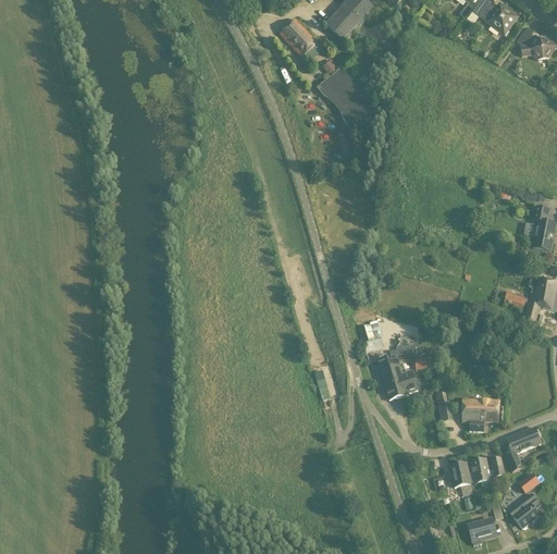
[(345,41),(375,9),(366,0),(345,0),(324,23),(345,41)]
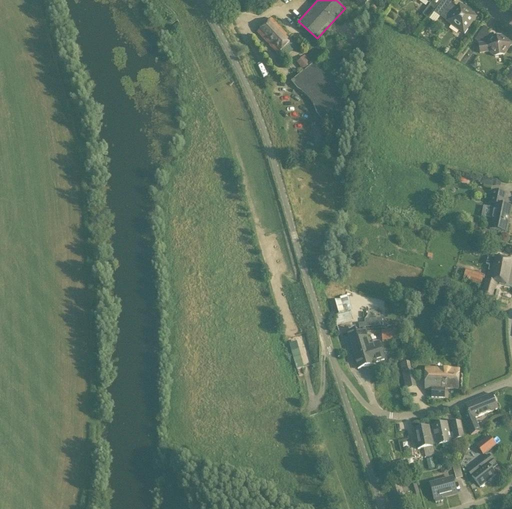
[(434,10),(437,12),(438,12),(441,14),(447,19),(463,31),(475,15),(459,3),(457,7),(450,2),(451,0),(441,0),(437,6),(434,10)]
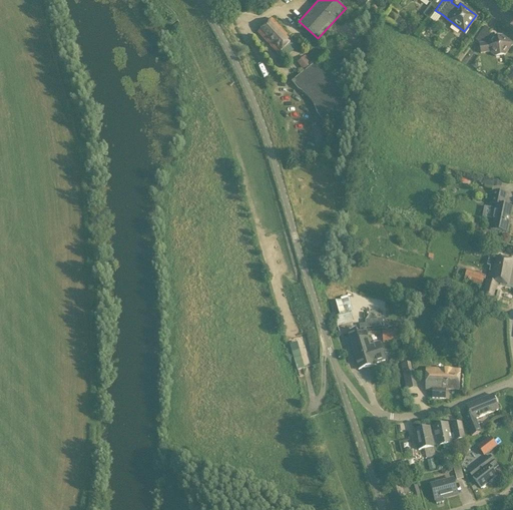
[(435,10),(438,6),(432,1),(424,12),(430,17),(435,10)]
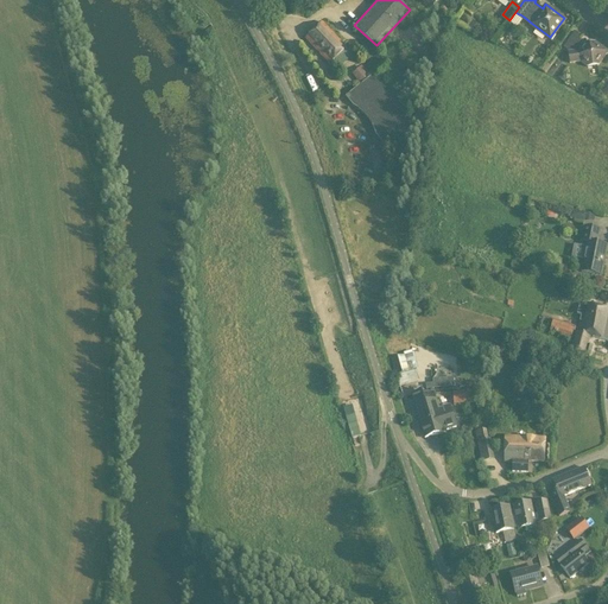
[(475,29),(480,21),(473,17),(468,23),(475,29)]
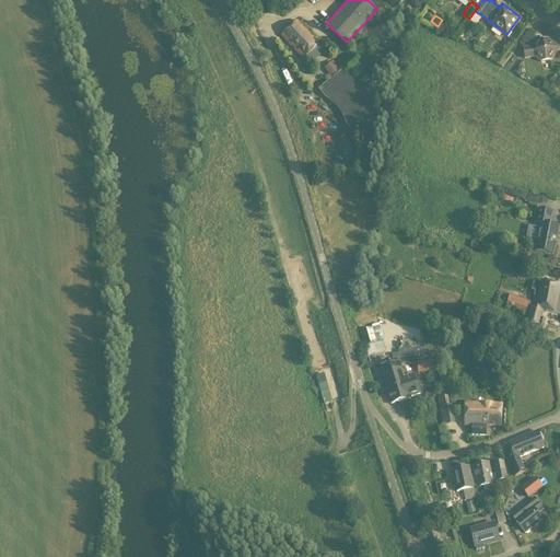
[(304,56),(319,42),(296,19),(281,33),(304,56)]
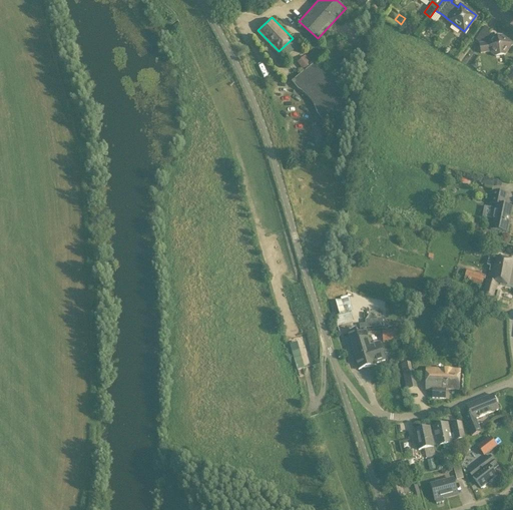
[(501,33),(493,35),(489,32),(488,27),(485,24),(476,38),(479,40),(479,43),(481,51),(489,49),(496,54),(504,53),(512,42),(501,33)]
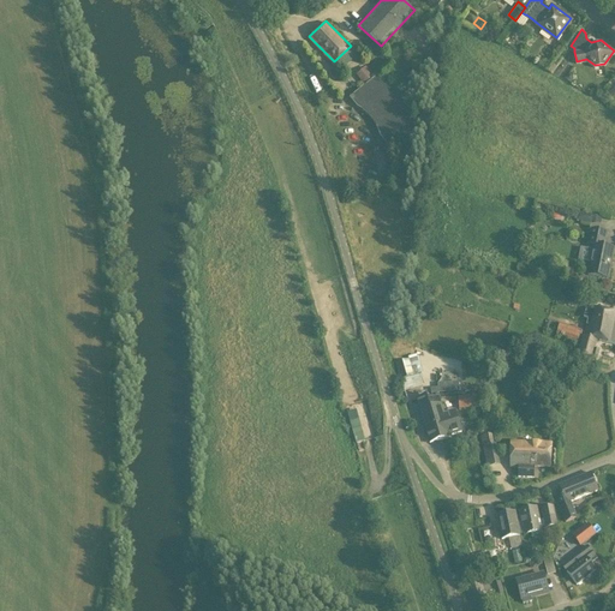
[(365,65),(357,72),(364,82),(372,75),(365,65)]
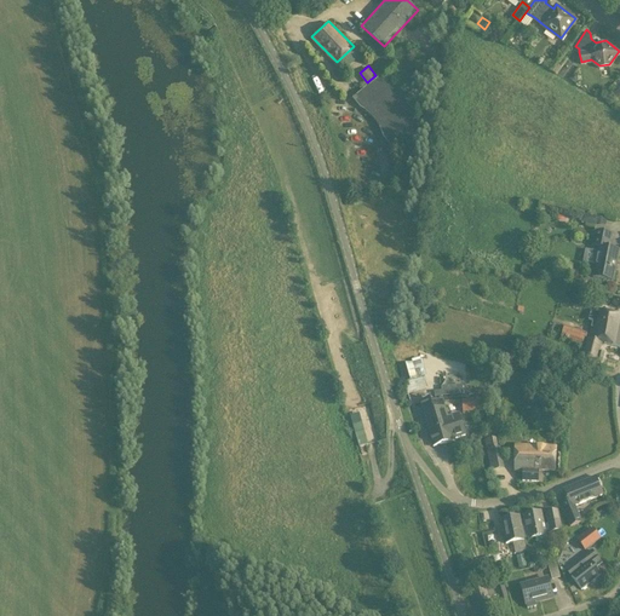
[(409,108),(395,90),(383,73),(354,96),(360,105),(366,108),(368,110),(372,114),(374,117),(377,120),(379,124),(380,127),(383,131),(384,134),(390,144),(419,120),(409,108)]
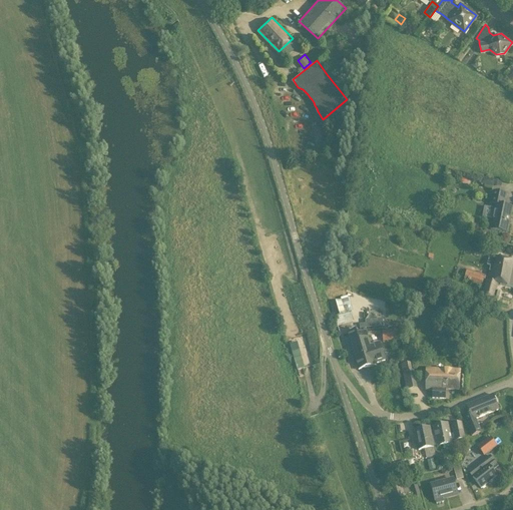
[(327,74),(339,89),(349,82),(336,66),(327,74)]
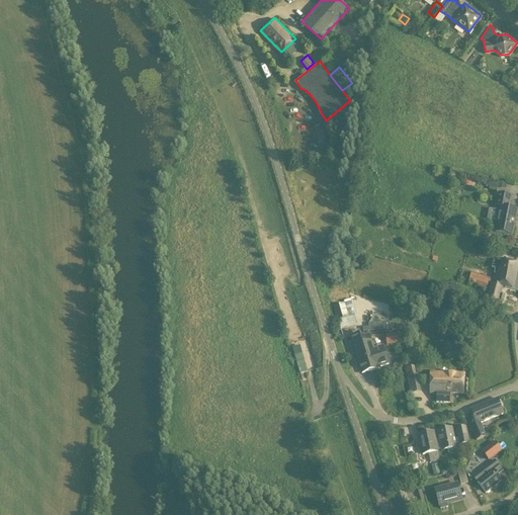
[(487,175),(485,182),(497,184),(498,178),(487,175)]
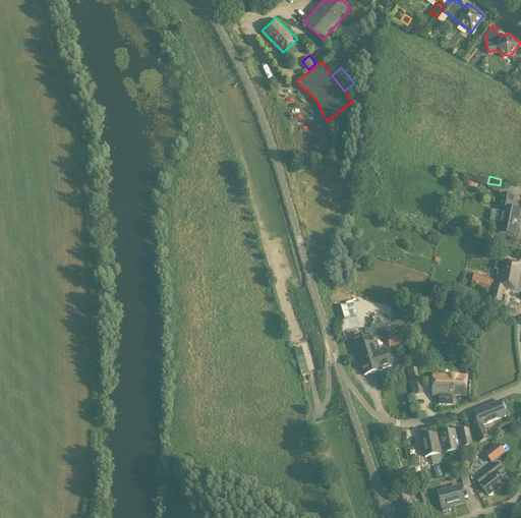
[(515,233),(520,208),(512,207),(514,194),(501,191),(499,205),(503,205),(498,230),(515,233)]
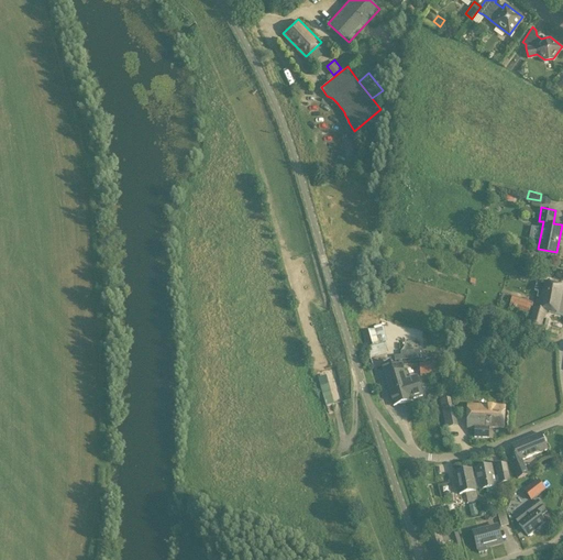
[(547,309),(553,282),(537,277),(534,288),(539,289),(530,322),(545,327),(548,318),(543,317),(545,309),(547,309)]
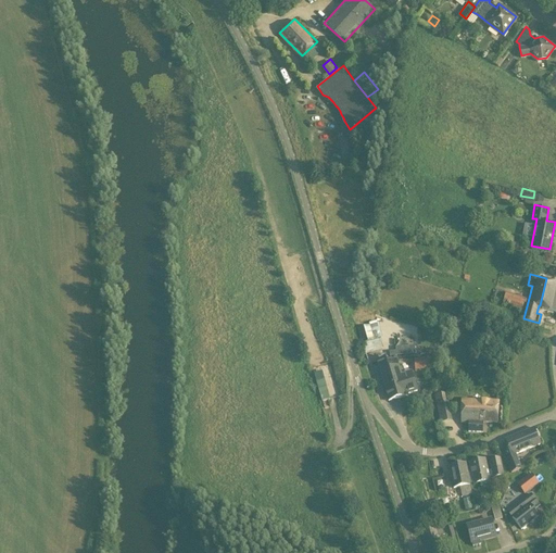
[(540,305),(555,310),(555,308),(555,280),(546,278),(540,305)]
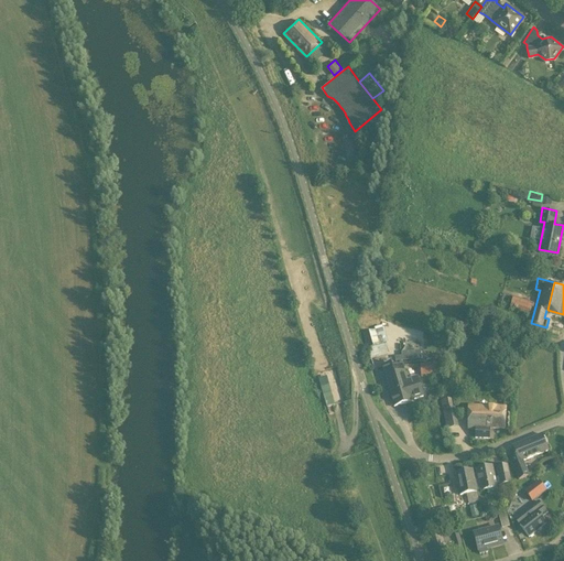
[(534,301),(513,294),(505,292),(502,301),(510,304),(530,311),(531,306),(533,306),(534,301)]
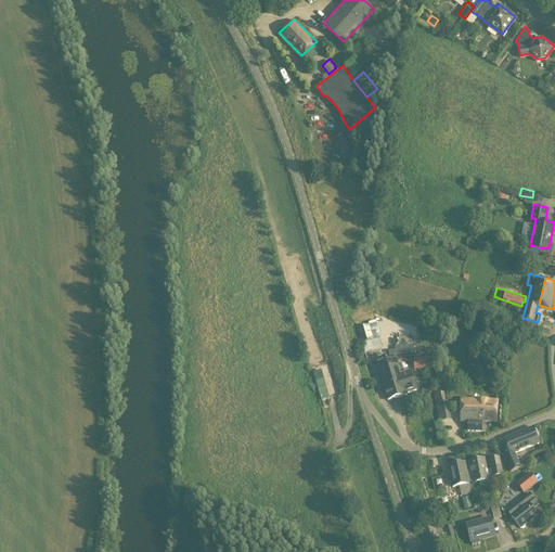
[(361,341),(373,337),(381,335),(379,330),(376,318),(369,320),(369,322),(357,326),(361,341)]
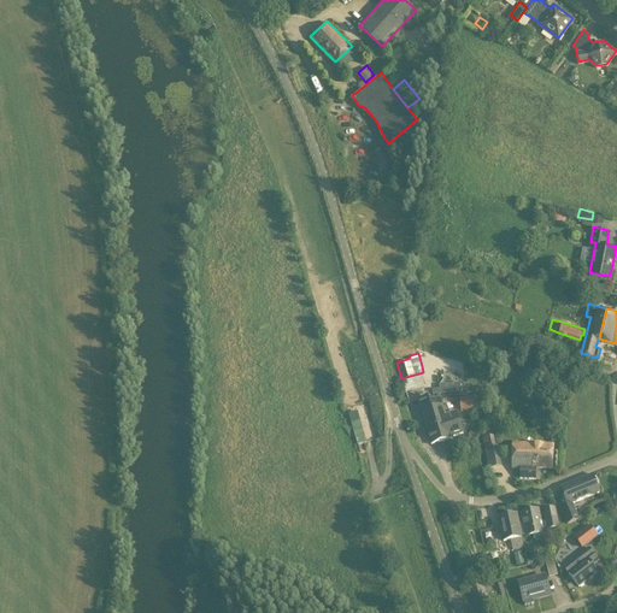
[(441,437),(441,435),(429,395),(428,394),(417,396),(432,441),(441,437)]
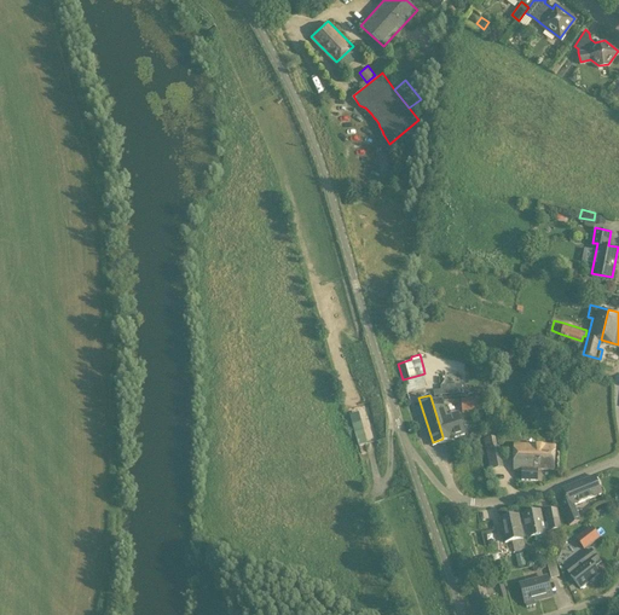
[(478,395),(461,396),(462,410),(479,407),(478,395)]
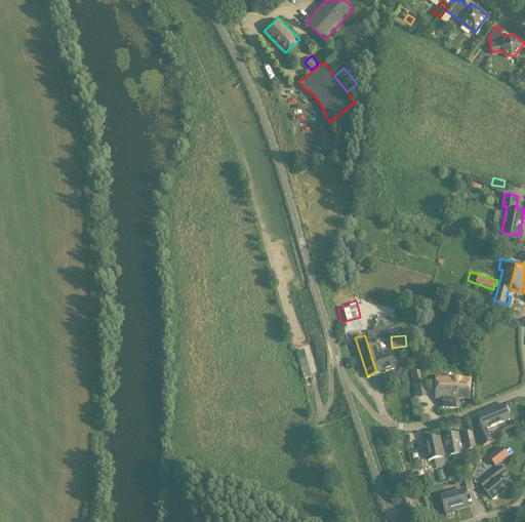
[(375,370),(375,372),(385,370),(385,368),(394,365),(389,348),(379,351),(374,336),(365,336),(375,370)]
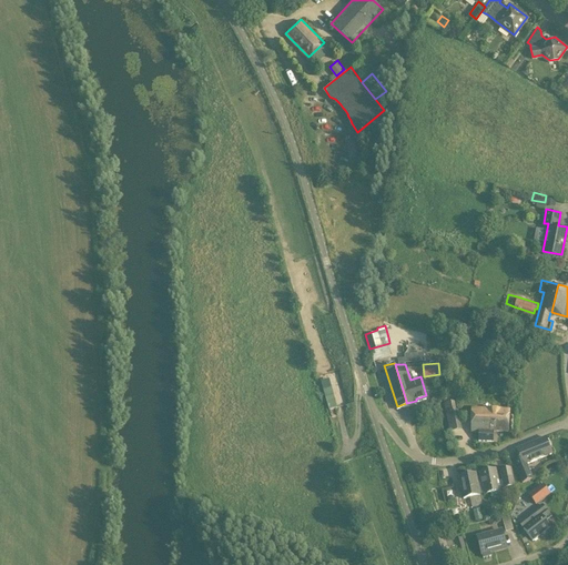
[(336,403),(333,392),(325,393),(328,405),(328,406),(336,404),(336,403)]
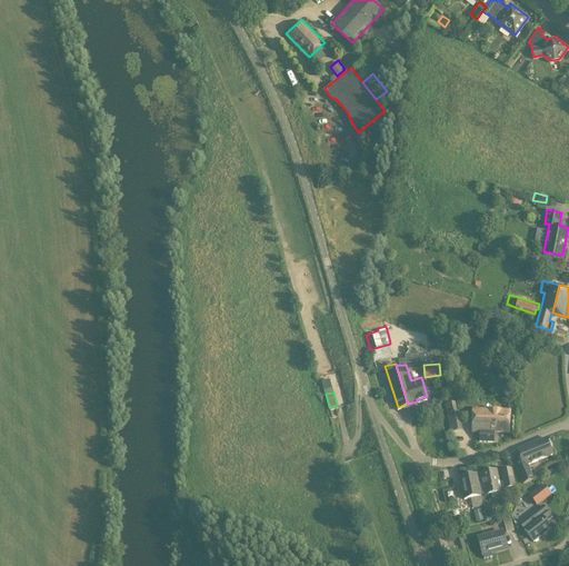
[(462,428),(459,408),(457,409),(455,400),(445,401),(450,432),(462,428)]
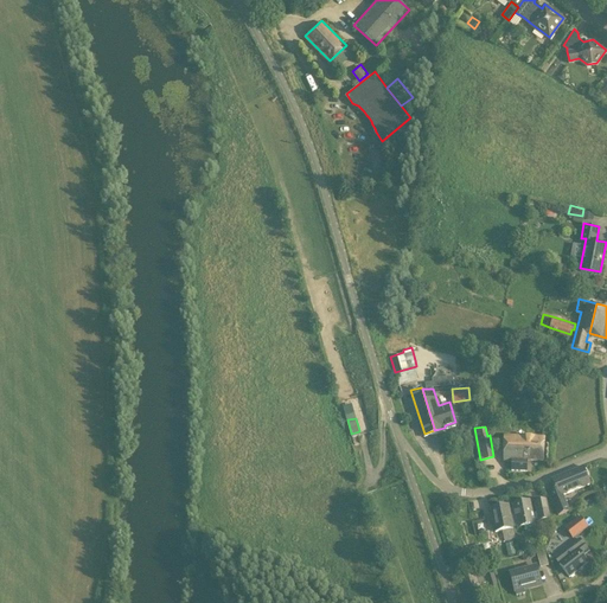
[(544,435),(531,434),(505,434),(504,459),(511,459),(511,467),(526,468),(528,456),(543,457),(544,435)]
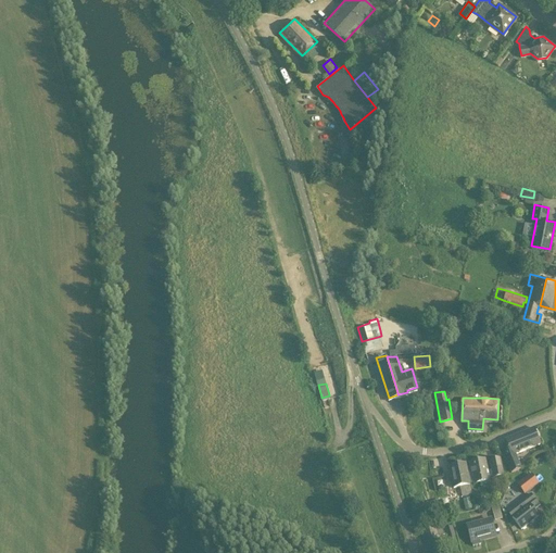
[(506,437),(509,445),(502,449),(512,472),(522,466),(516,452),(541,441),(533,425),(506,437)]
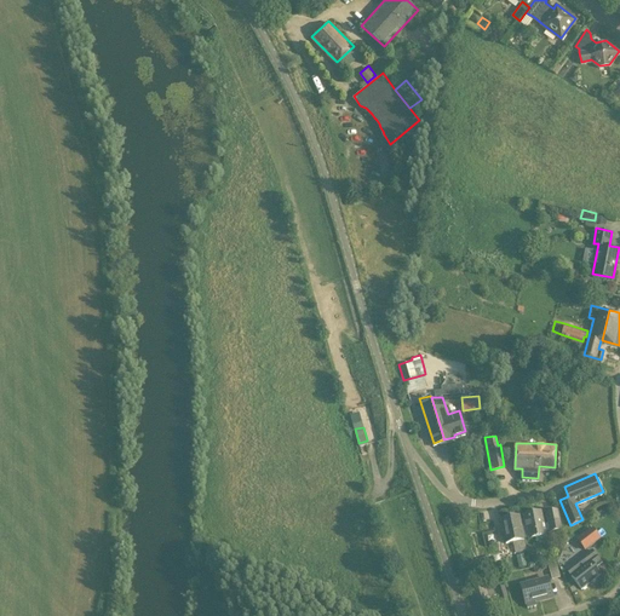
[(535,534),(535,535),(546,533),(546,529),(550,529),(550,530),(562,528),(560,520),(557,507),(549,510),(541,511),(541,507),(523,512),(528,535),(535,534)]
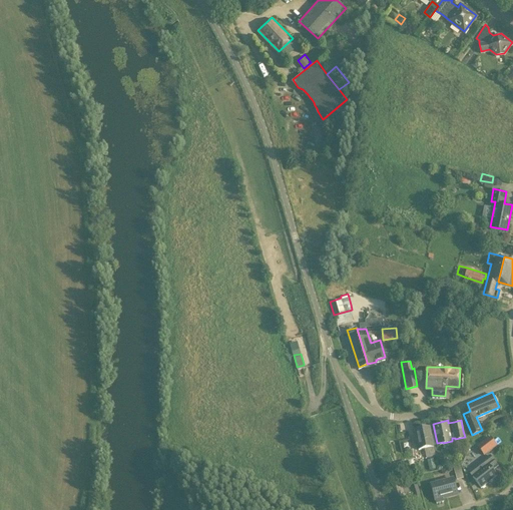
[(426,455),(435,453),(429,425),(415,428),(419,447),(425,446),(426,455)]
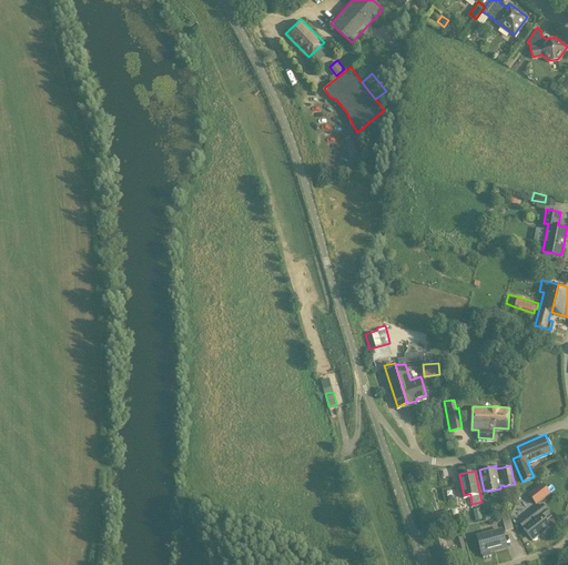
[(543,482),(529,492),(536,501),(549,491),(543,482)]
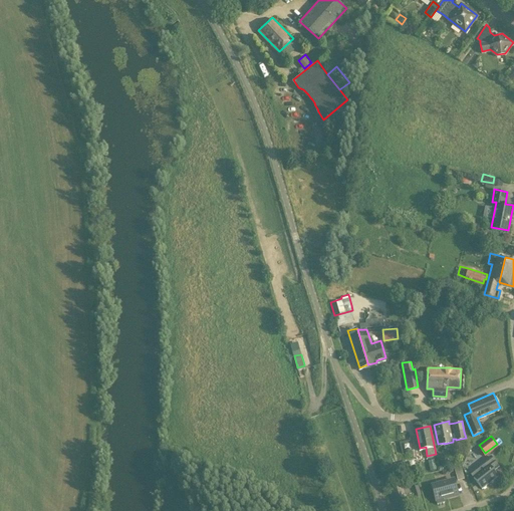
[(481,462),(484,467),(477,472),(474,468),(470,471),(482,487),(498,474),(493,468),(498,464),(491,454),(481,462)]
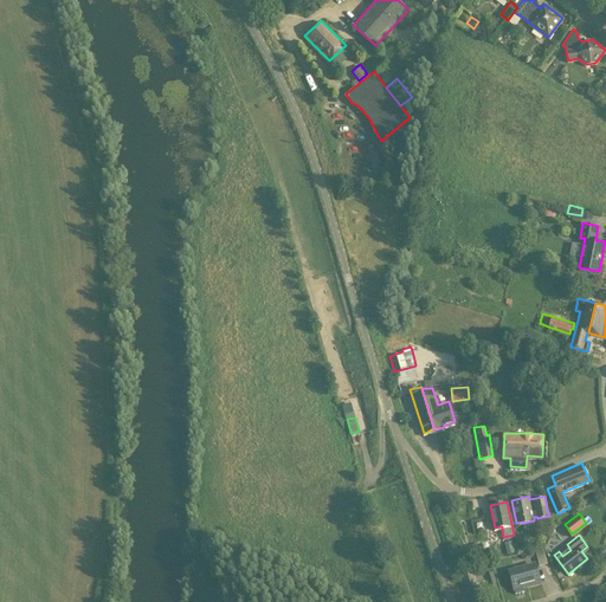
[(508,552),(514,550),(511,538),(504,539),(508,552)]
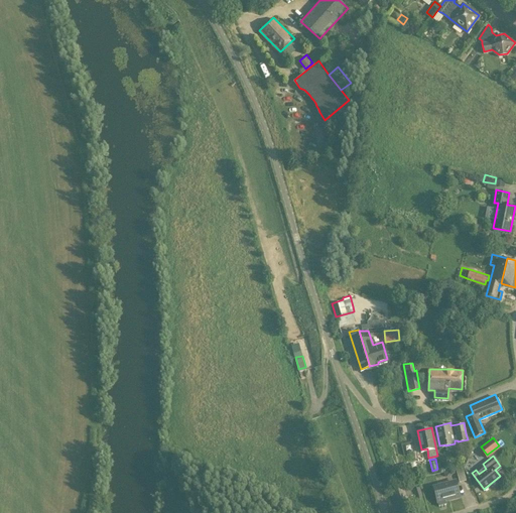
[(413,475),(410,462),(394,466),(396,479),(413,475)]
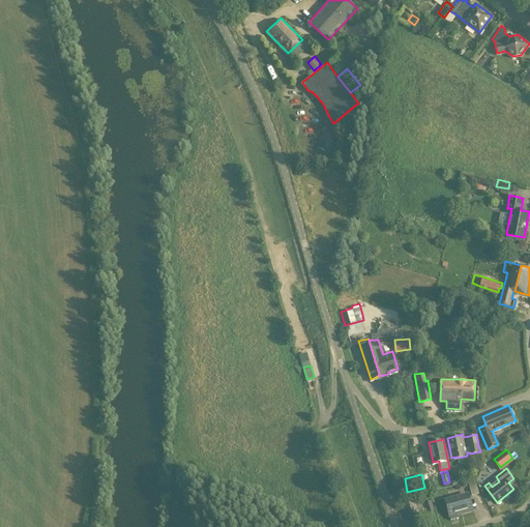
[(472,493),(478,491),(475,480),(469,481),(472,493)]
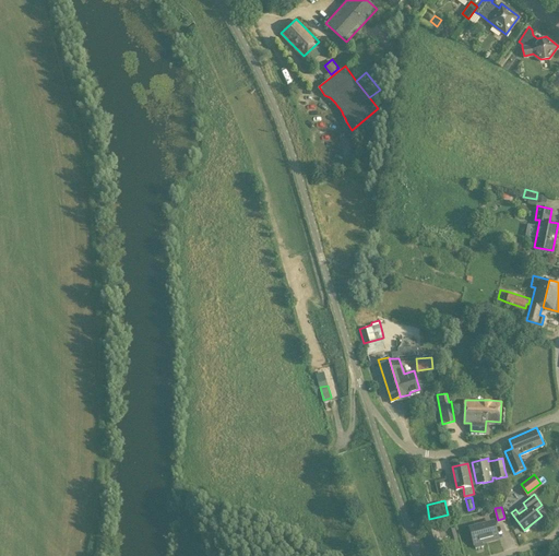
[(494,520),(470,527),(474,543),(475,543),(475,546),(483,544),(483,541),(484,541),(483,539),(488,537),(488,540),(498,536),(494,520)]
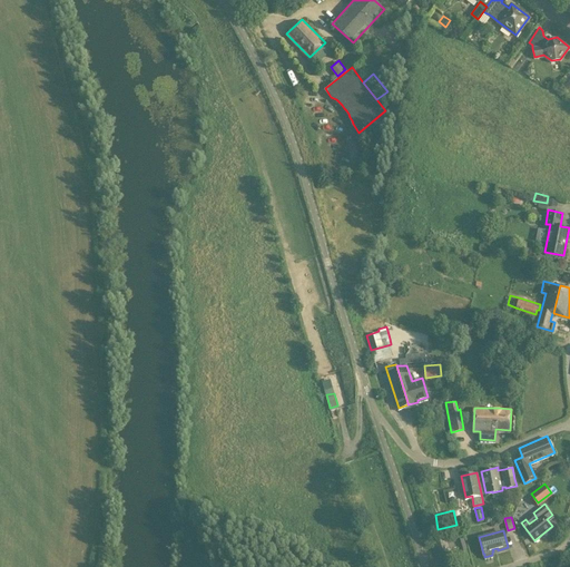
[(459,550),(460,549),(462,557),(470,555),(464,537),(455,540),(459,550)]
